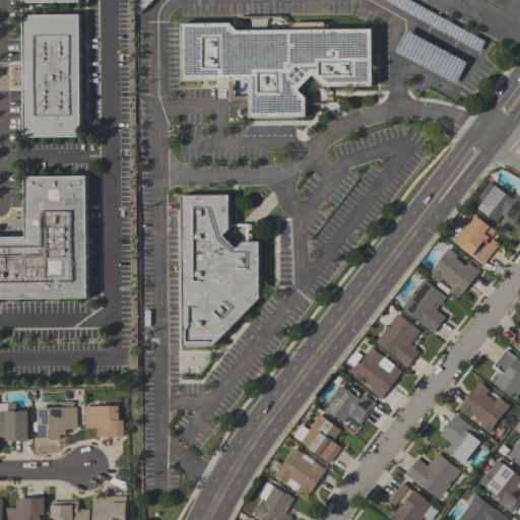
[(139,0),(153,0),(139,15),(139,0)]
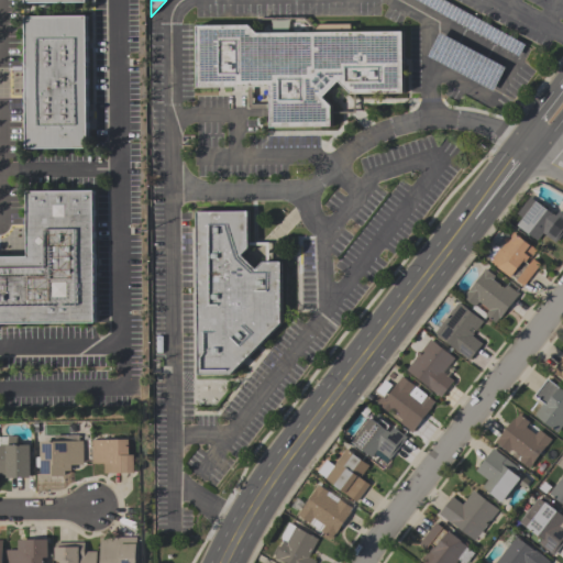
[(518,57),(415,0),(442,0),(525,45),(518,57)]
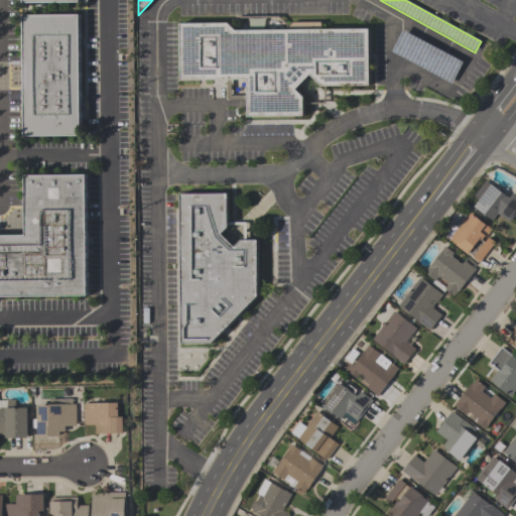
[(80,15),(81,137),(24,138),(23,16),(80,15)]
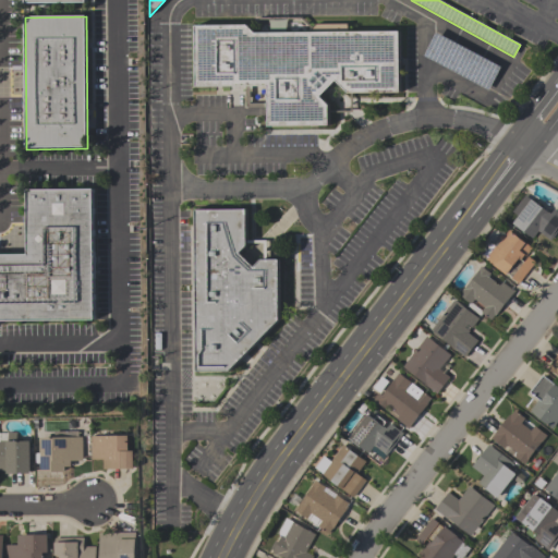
[(268,32),(286,33),(286,21),(269,21),(268,32)]
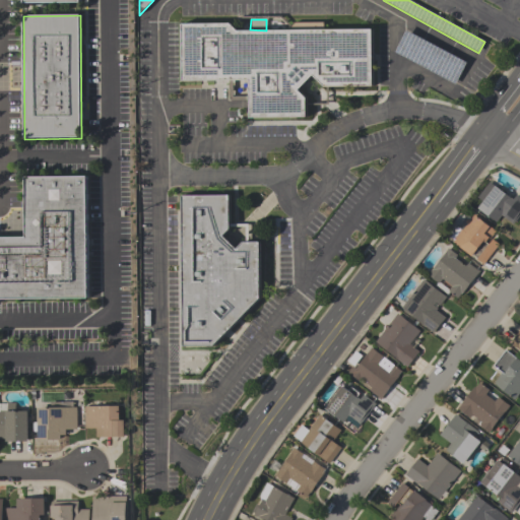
[(372,29),(373,87),(324,87),(313,76),(299,90),(306,99),(306,118),(249,119),(249,81),(182,82),(181,24),(230,24),(238,31),(285,31),(294,23),(324,22),(324,30),(372,29)]
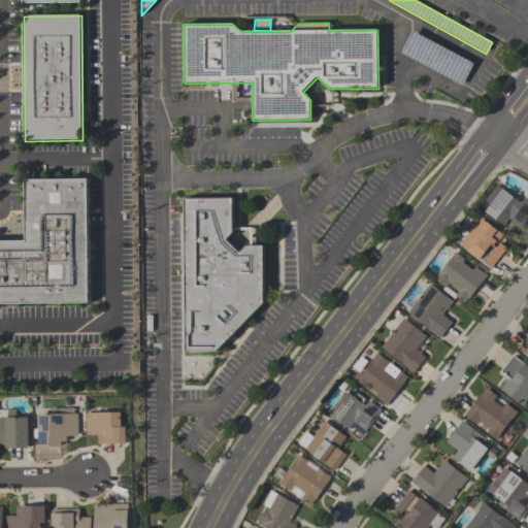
[(400,54),(411,31),(473,64),(462,86),(400,54)]
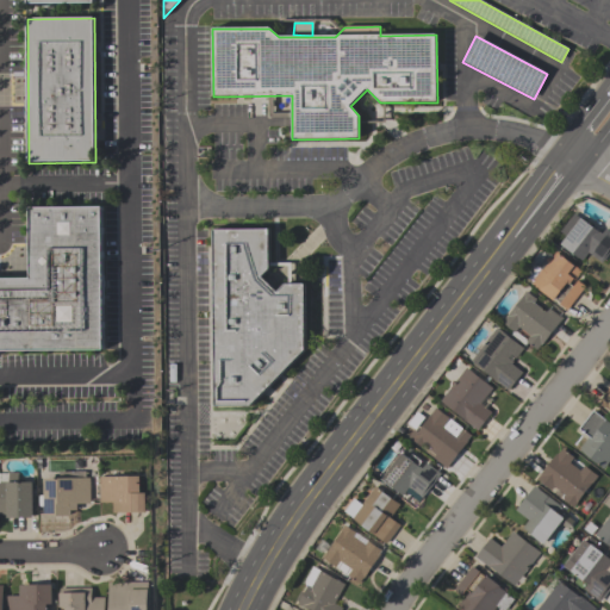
[(104,352),(0,352),(0,280),(30,280),(29,209),(103,209),(104,352)]
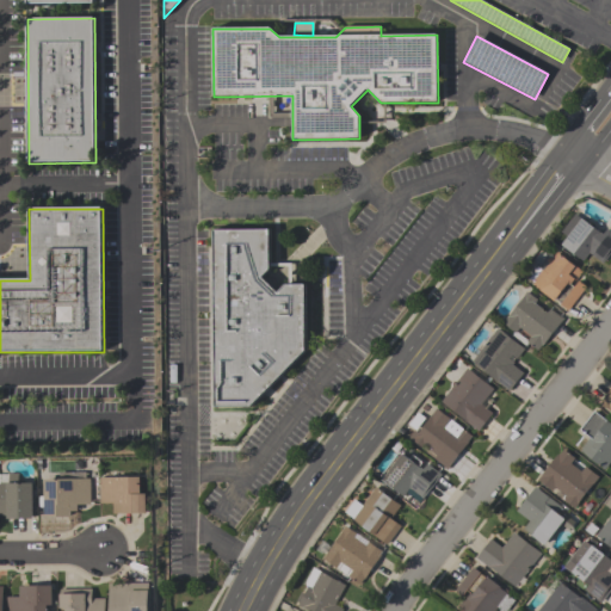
[(610,232),(610,252),(603,264),(588,253),(582,261),(562,246),(567,239),(561,233),(574,216),(580,221),(581,220),(599,233),(603,235),(608,229),(610,232)]
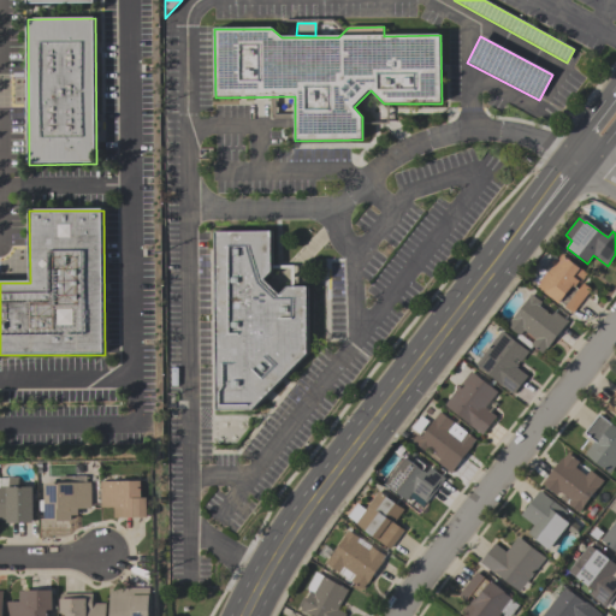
[(308,356),(253,413),(217,413),(214,234),(271,234),(270,225),(327,225),(327,289),(320,289),(320,327),(308,327),(308,356)]
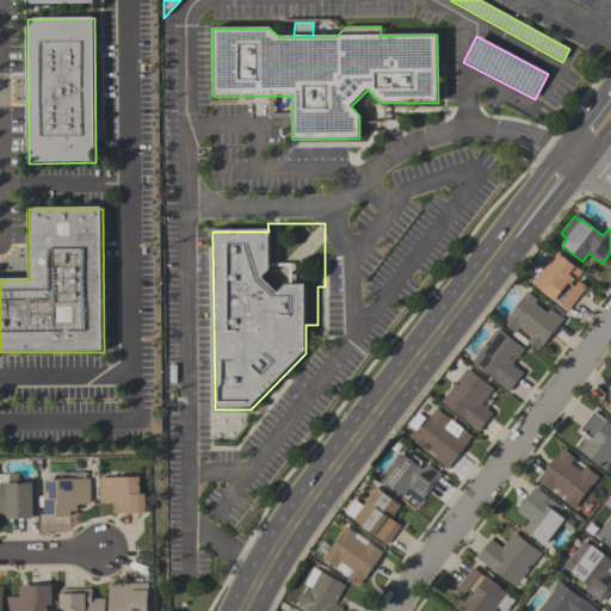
[(532,284),(556,253),(582,272),(575,282),(573,281),(571,285),(574,288),(579,282),(586,288),(568,312),(560,306),(561,304),(555,301),(554,302),(539,291),(541,291),(532,284)]
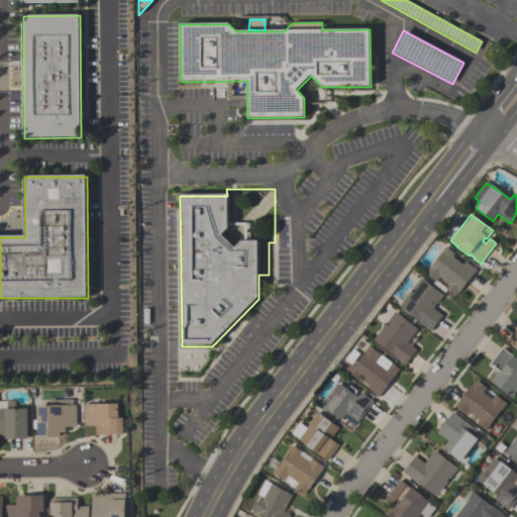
[(477,270),(458,293),(454,297),(446,291),(444,293),(433,285),(435,282),(424,274),(445,247),(454,254),(452,257),(462,265),(464,262),(475,270),(475,269),(477,270)]
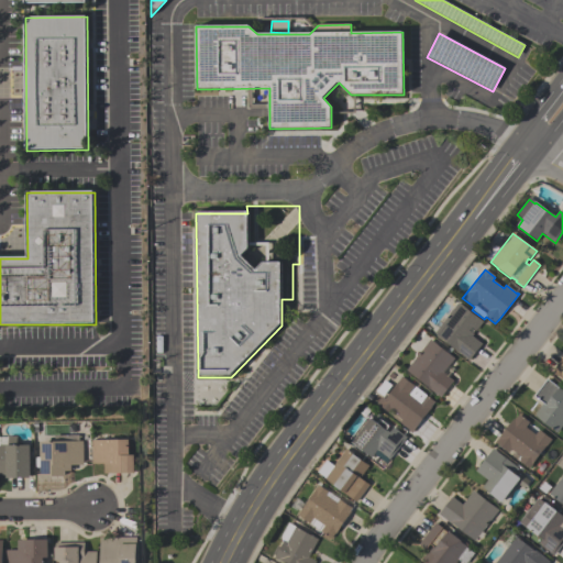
[(482,344),(468,361),(434,334),(459,302),(483,322),(476,332),(471,328),(468,331),(473,334),(472,337),(482,344)]
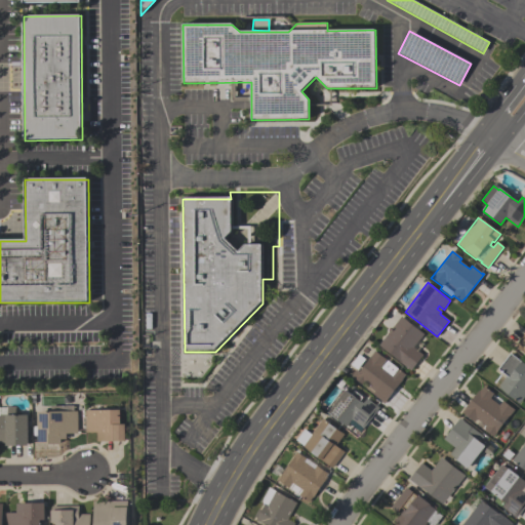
[(378,346),(401,317),(423,335),(413,349),(423,356),(411,371),(399,362),(400,362),(378,346)]
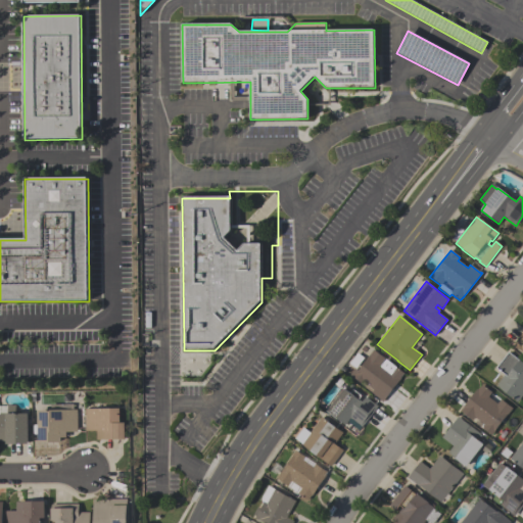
[(513,344),(522,331),(522,351),(518,349),(513,344)]
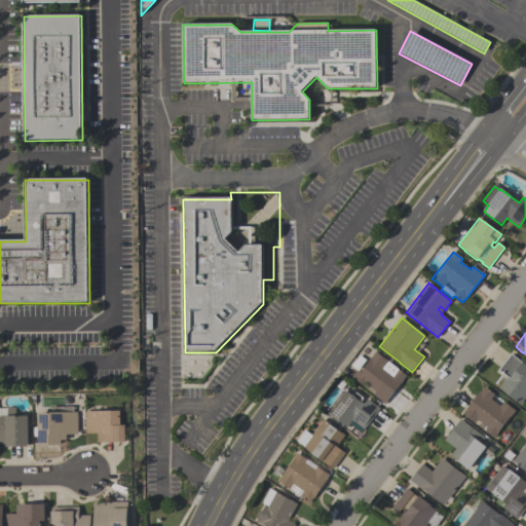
[(406,376),(403,381),(404,381),(384,406),(382,403),(373,396),(375,393),(367,387),(366,389),(351,377),(357,371),(360,373),(370,360),(375,352),(386,362),(383,366),(384,367),(387,362),(406,376)]
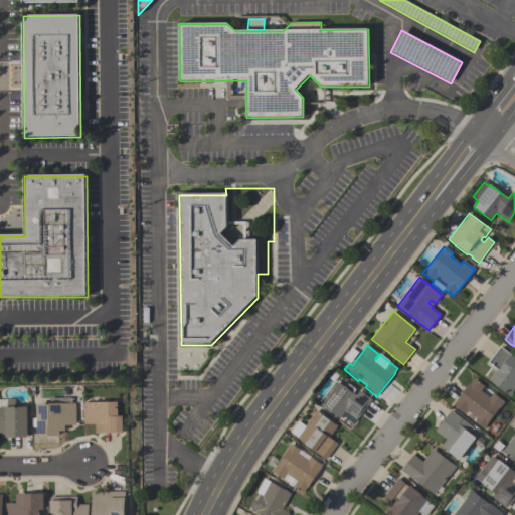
[(514,356),(514,388),(509,396),(489,380),(497,369),(489,363),(501,347),(511,355),(512,354),(514,356)]
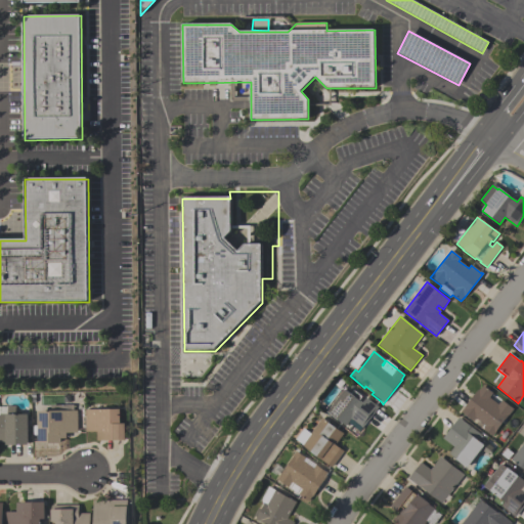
[(514,409),(508,417),(494,433),(495,433),(492,437),(483,430),(485,427),(476,420),(473,422),(461,412),(478,390),(479,391),(483,386),(492,393),(488,398),(497,405),(501,400),(514,409)]
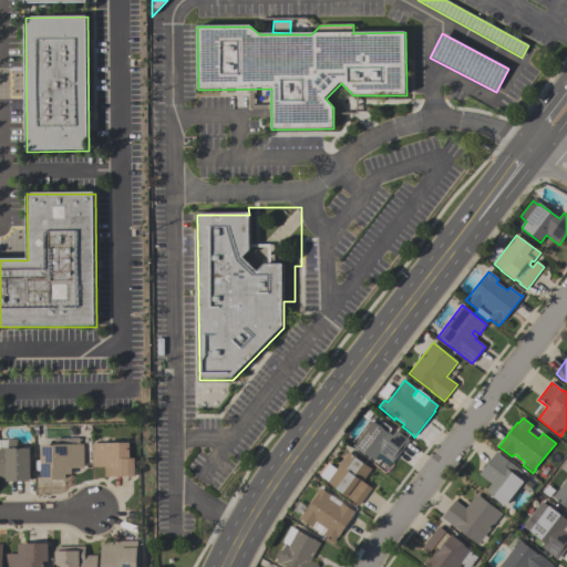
[(373,463),(353,447),(373,422),(392,436),(395,432),(405,439),(410,441),(392,464),(380,455),(373,463)]
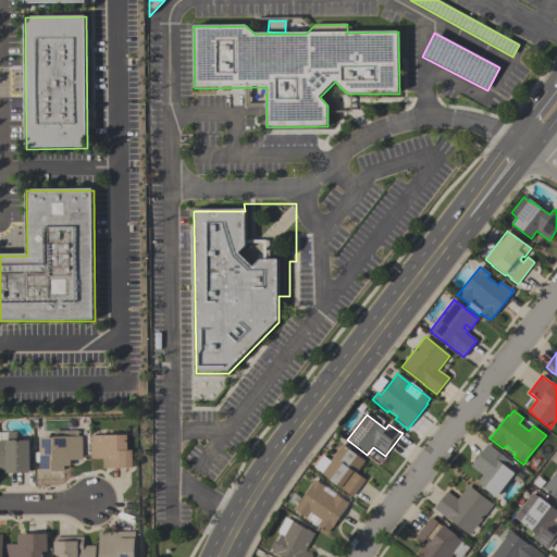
[(41,472),(41,438),(54,438),(54,431),(79,431),(79,436),(83,436),(83,461),(71,461),(71,467),(65,467),(65,472),(41,472)]
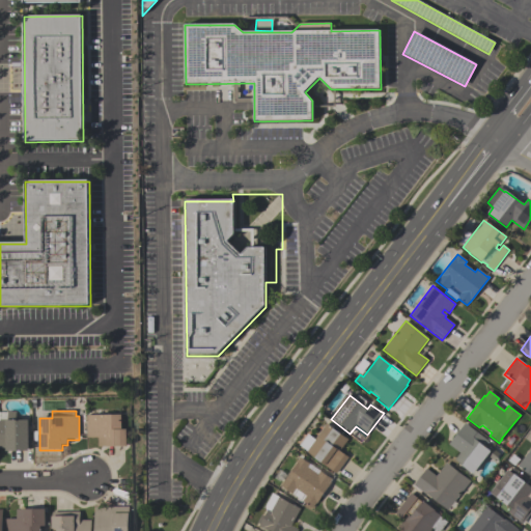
[(29,452),(6,452),(6,448),(0,448),(0,420),(7,420),(7,412),(16,412),(16,421),(29,421),(29,452)]
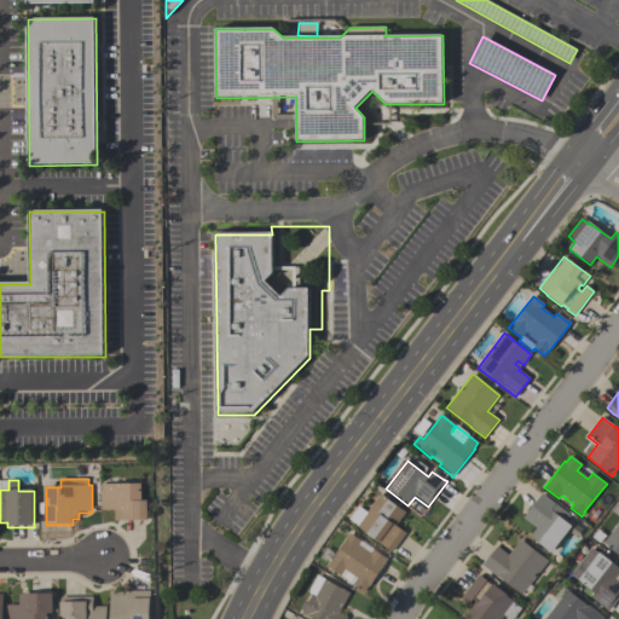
[(149,521),(116,521),(116,510),(103,510),(102,485),(143,485),(144,502),(149,502),(149,521)]
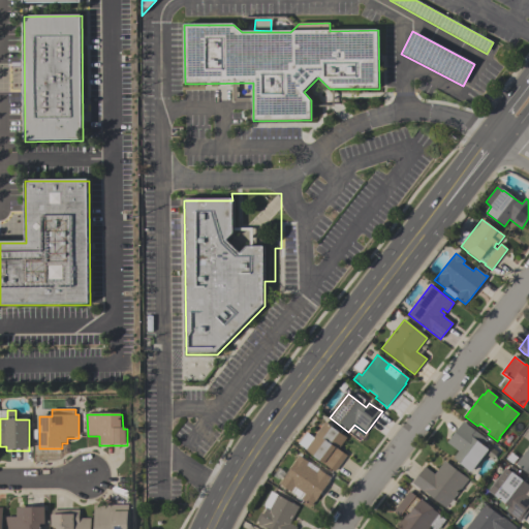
[(471,473),(453,459),(458,452),(446,443),(463,422),(467,425),(467,426),(486,440),(481,445),(489,450),(471,473)]
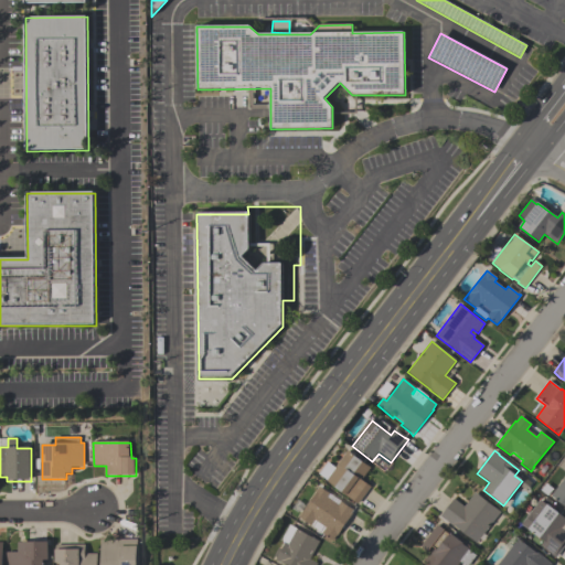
[(356,505),(327,482),(328,482),(319,476),(328,464),(334,469),(347,451),(370,469),(361,481),(370,488),(356,505)]
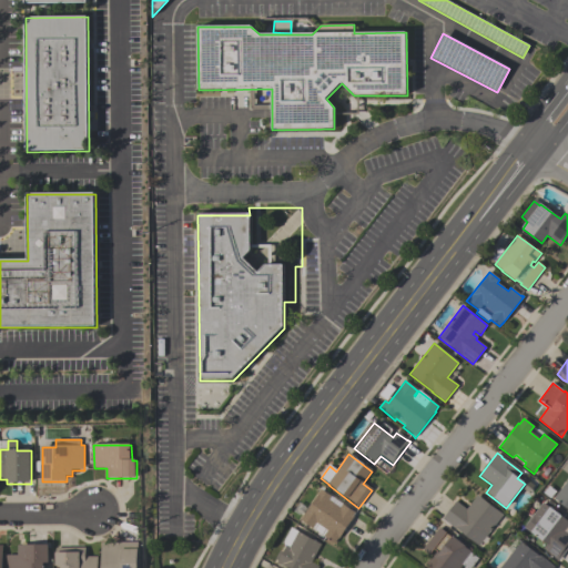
[(567,509),(554,499),(567,479),(567,509)]
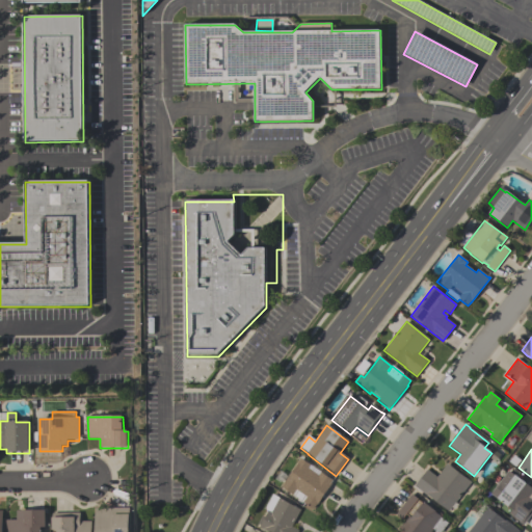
[(280,487),(285,480),(286,481),(297,463),(300,459),(310,466),(310,464),(321,472),(320,473),(333,481),(330,483),(331,484),(315,508),(315,507),(313,510),(302,503),(292,496),(280,487)]
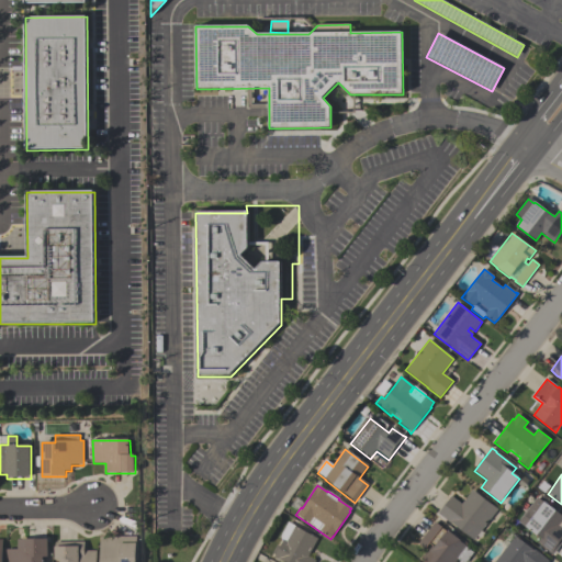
[(451,497),(461,505),(472,491),(497,509),(473,541),(451,524),(450,525),(438,515),(451,497)]
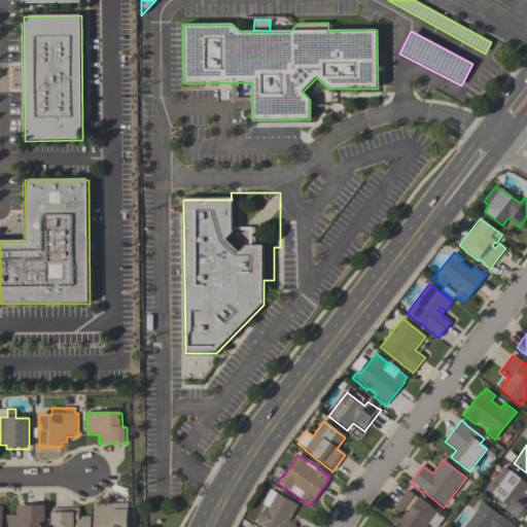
[(485,490),(503,466),(526,484),(526,488),(524,492),(526,494),(526,508),(518,521),(503,510),(507,505),(502,501),(502,502),(485,490)]
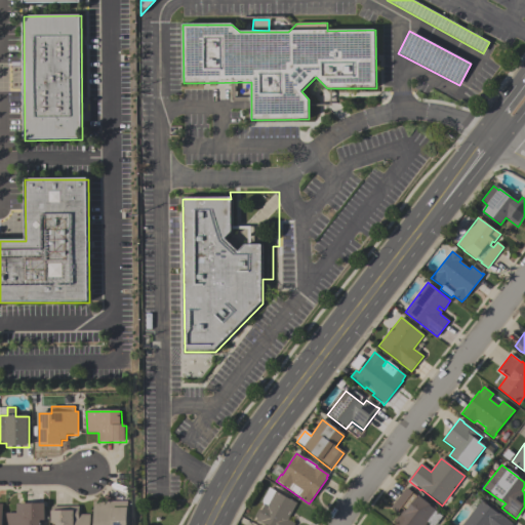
[(404,511),(401,508),(397,513),(391,508),(406,488),(412,493),(411,493),(416,497),(417,496),(430,506),(432,505),(436,508),(436,511),(435,511),(442,517),(436,524),(430,524),(428,523),(426,524),(397,524),(395,523),(404,511)]
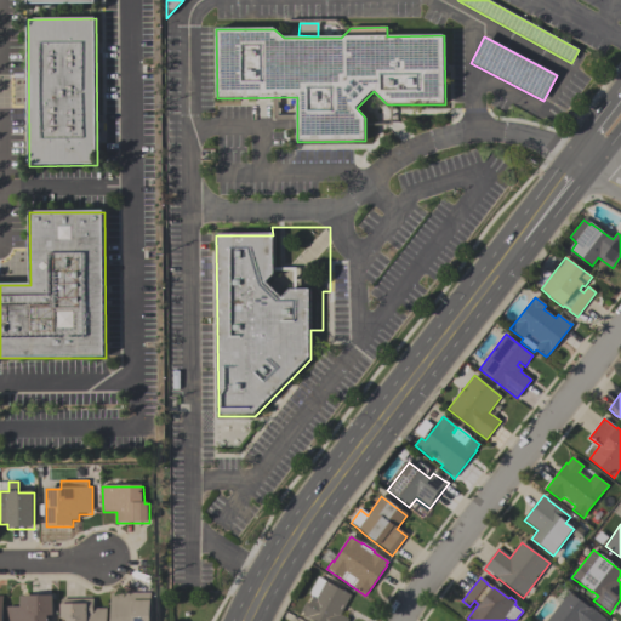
[(347,620),(308,620),(302,617),(303,614),(301,613),(305,603),(308,605),(312,598),(309,596),(318,579),(351,596),(340,616),(348,620),(347,620)]
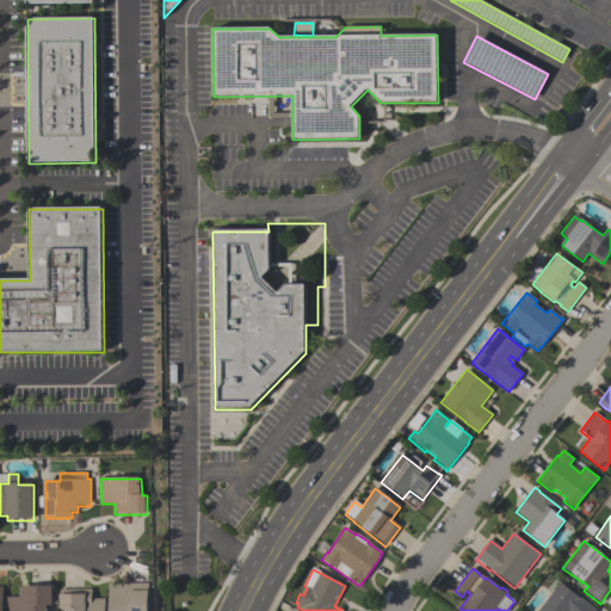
[(149,610),(110,610),(110,584),(149,584),(149,610)]
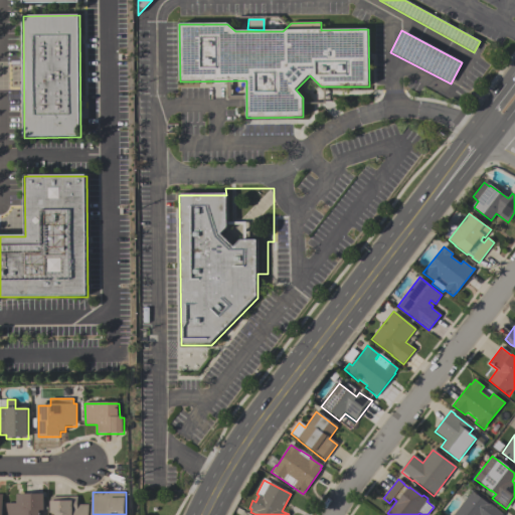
[(453,514),(472,492),(489,504),(503,514),(502,514),(453,514)]
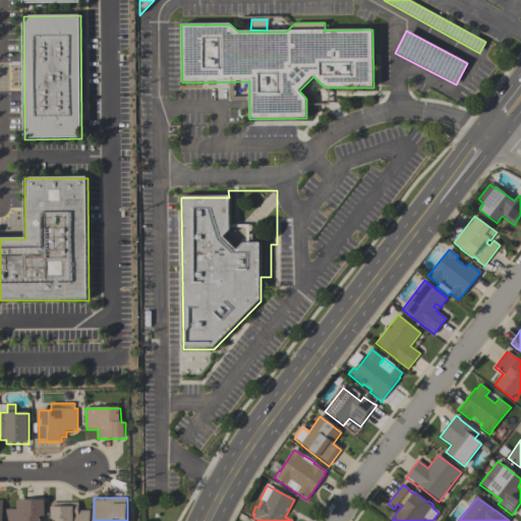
[(45,501),(45,517),(40,517),(40,520),(6,520),(6,510),(17,510),(17,501),(45,501)]
